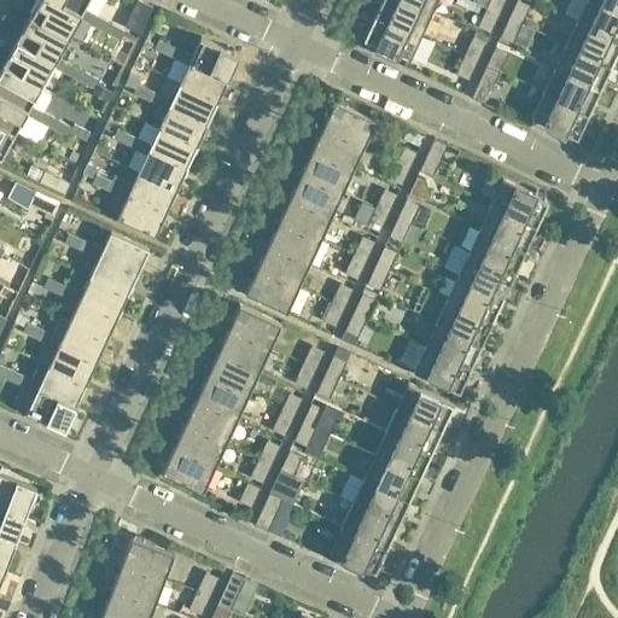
[(104,19),(83,9),(81,12),(58,0),(38,0),(29,16),(68,36),(79,17),(99,28),(104,19)]
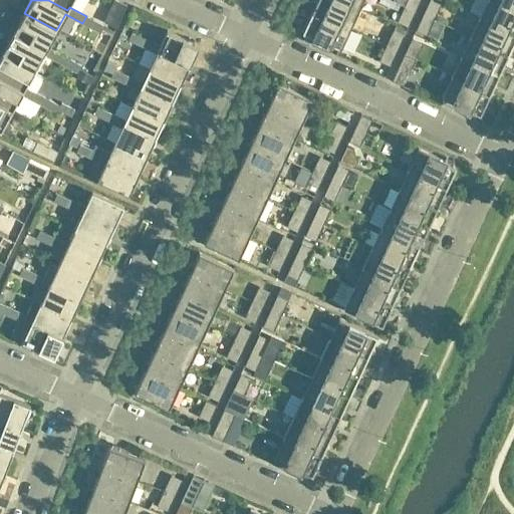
[(69,7),(72,0),(48,0),(67,10),(69,7)]
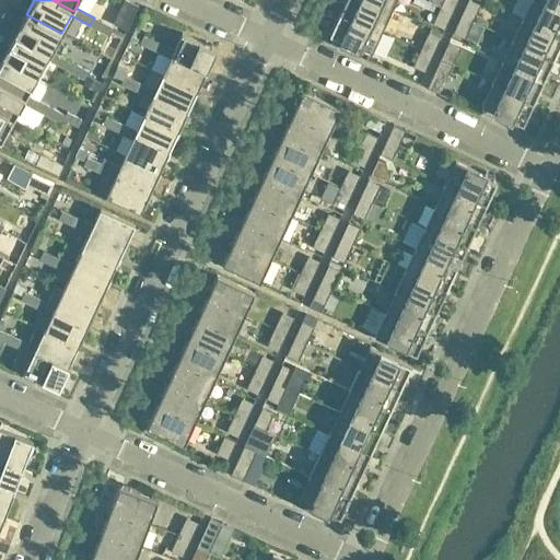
[(126,31),(138,6),(125,0),(123,0),(113,24),(126,31)]
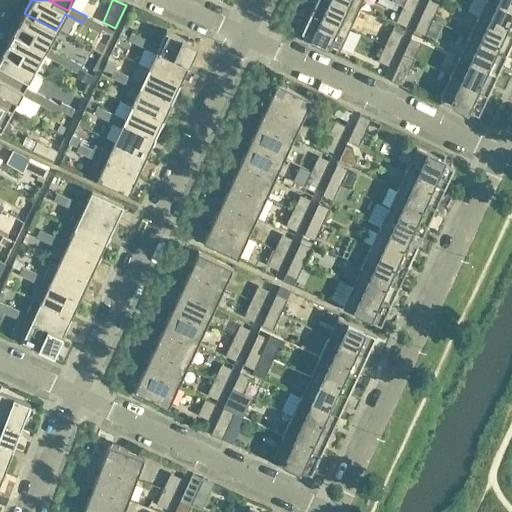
[(348,29),(357,9),(337,0),(315,0),(310,11),(348,29)]
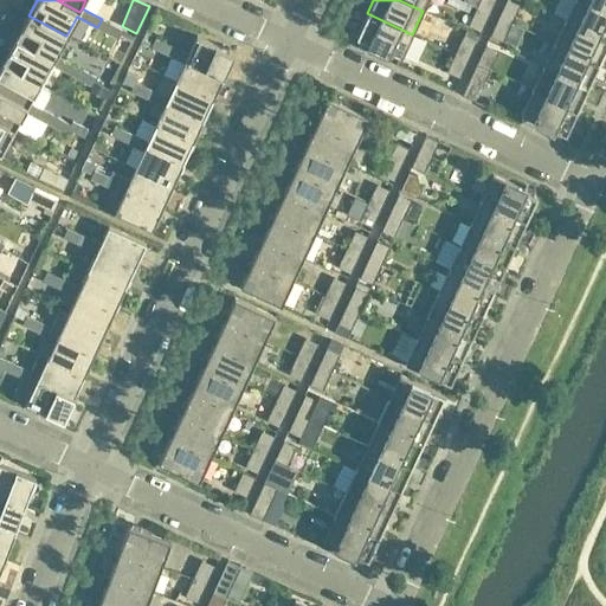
[(399,0),(423,11),(427,0),(399,0)]
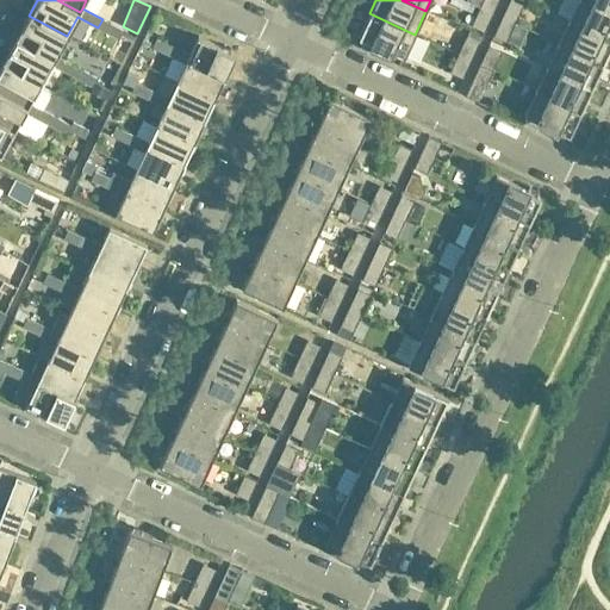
[(481,0),(479,7),(492,13),(498,0),(481,0)]
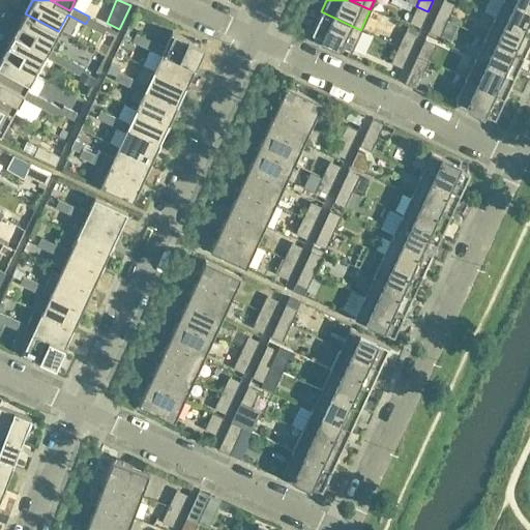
[(442,0),(436,16),(447,21),(453,5),(442,0)]
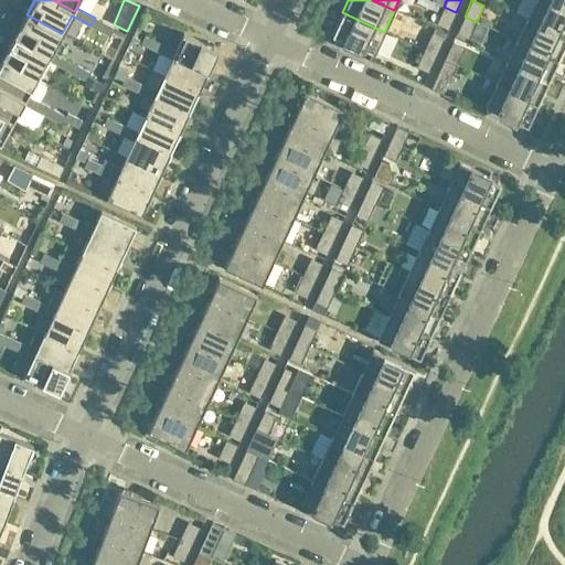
[(564,36),(564,10),(543,0),(534,0),(526,19),(564,36)]
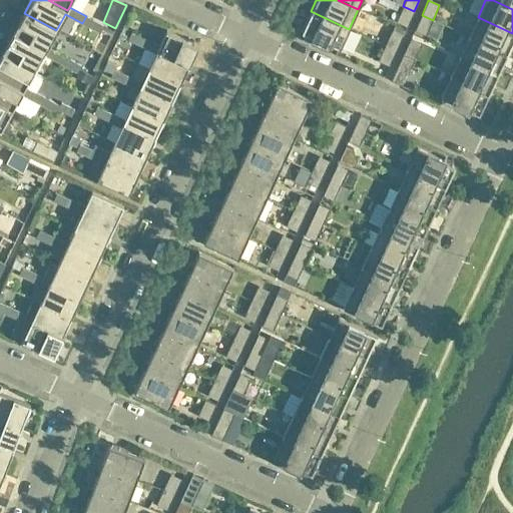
[(512,0),(493,0),(512,9),(512,0)]
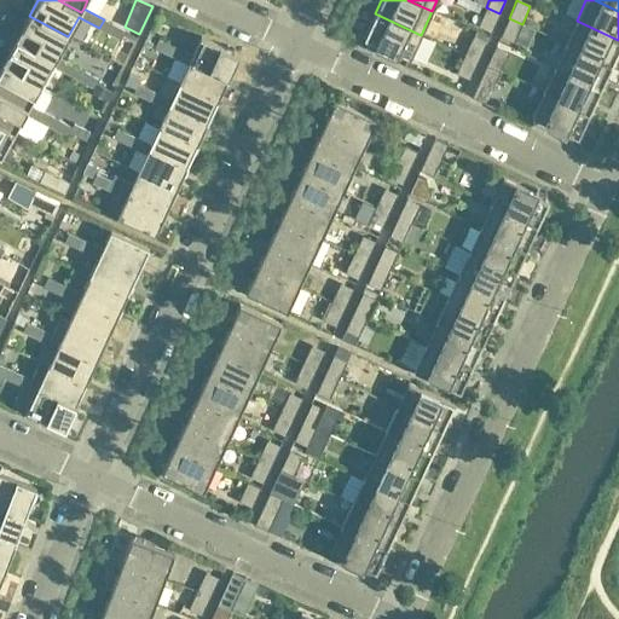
[(492,32),(499,13),(486,7),(478,25),(492,32)]
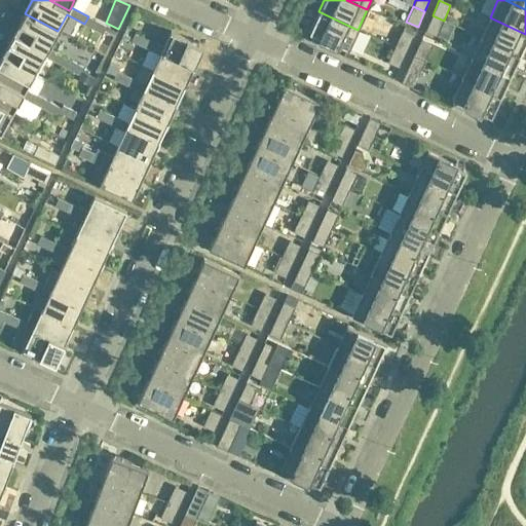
[(347,50),(358,30),(318,11),(308,32),(347,50)]
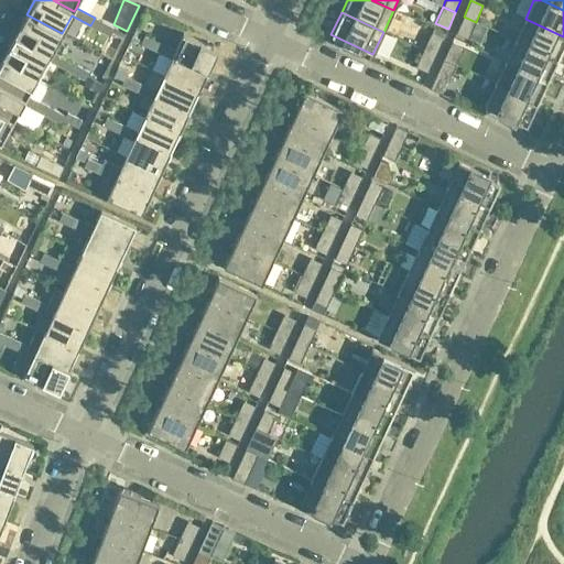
[(52,52),(62,33),(26,14),(14,36),(50,55),(52,52)]
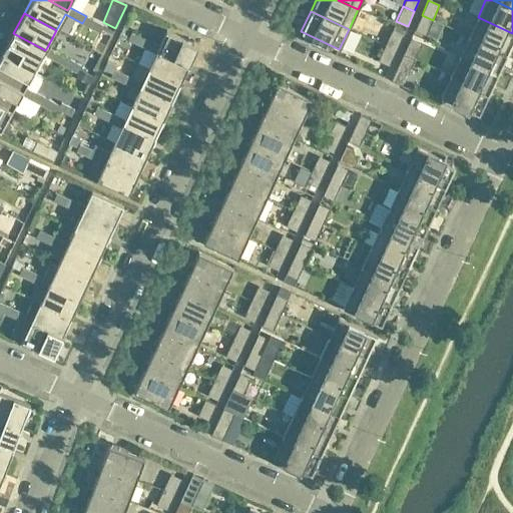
[(426,34),(433,20),(422,15),(415,29),(426,34)]
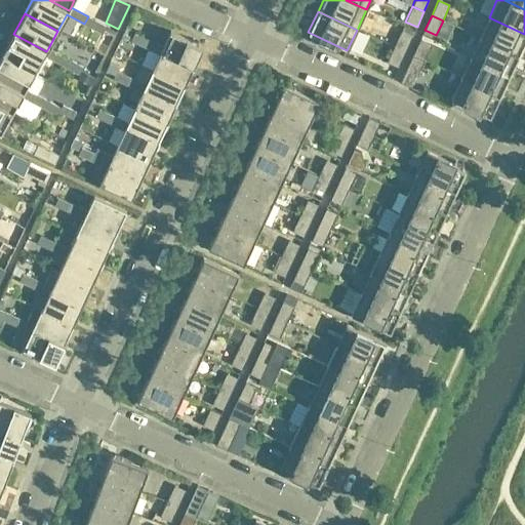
[(106,27),(88,16),(84,24),(102,34),(106,27)]
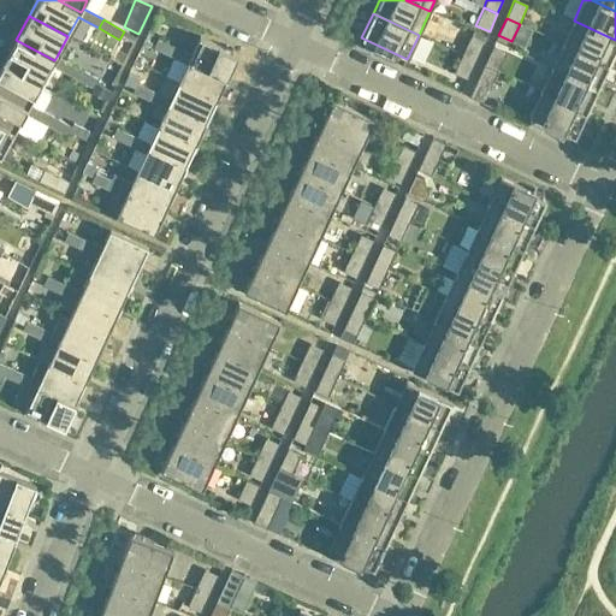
[(609,65),(615,48),(615,40),(574,21),(563,45),(609,65)]
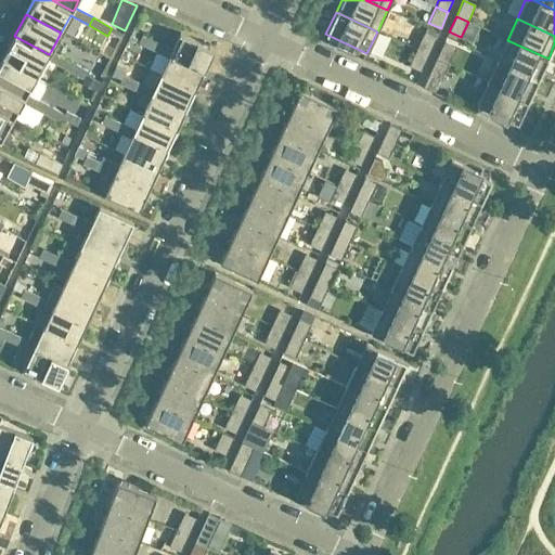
[(205,69),(214,49),(180,33),(171,50),(157,43),(153,51),(168,57),(170,53),(205,69)]
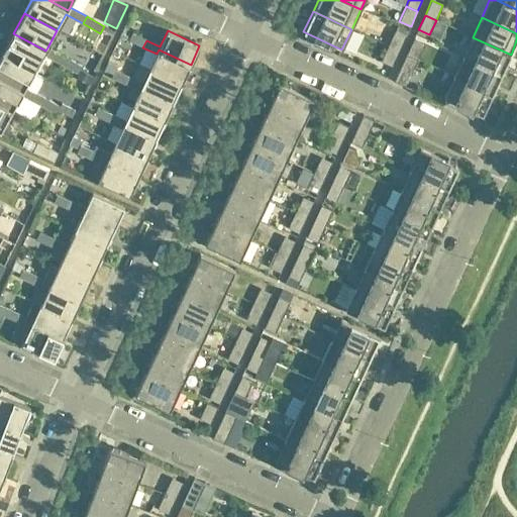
[(395,31),(388,45),(399,50),(406,36),(395,31)]
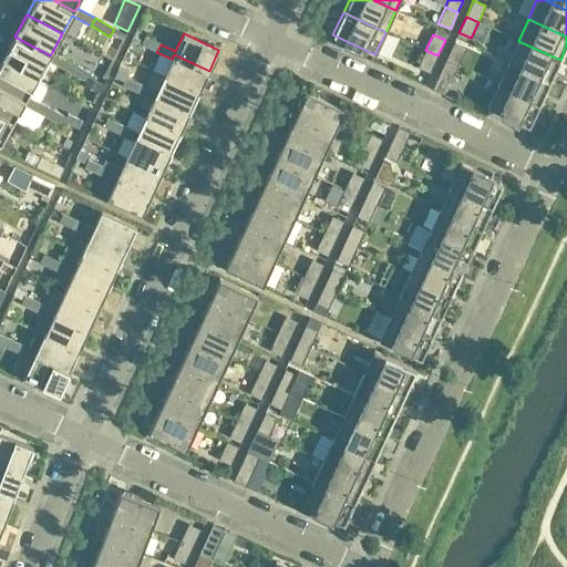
[(71,62),(52,52),(50,55),(14,37),(2,59),(38,78),(48,60),(66,70),(71,62)]
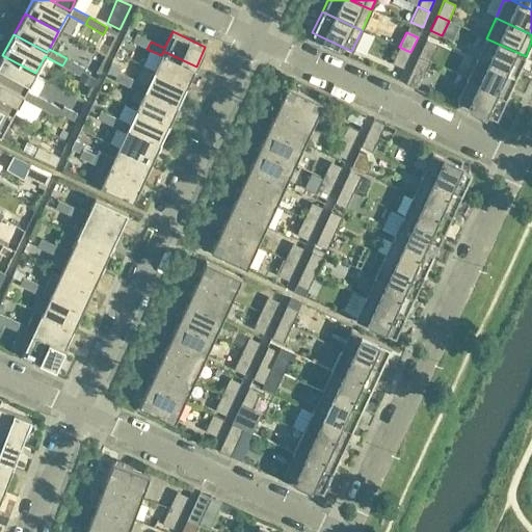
[(132,42),(147,49),(151,42),(136,34),(132,42)]
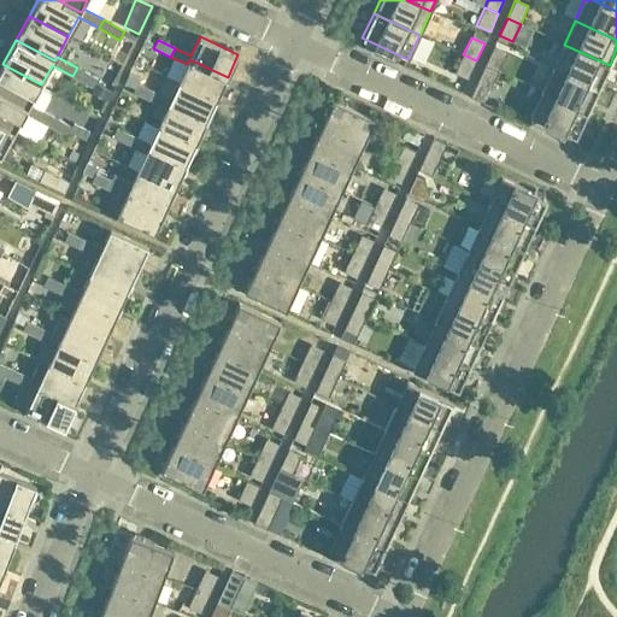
[(598,89),(610,65),(564,45),(552,68),(598,89)]
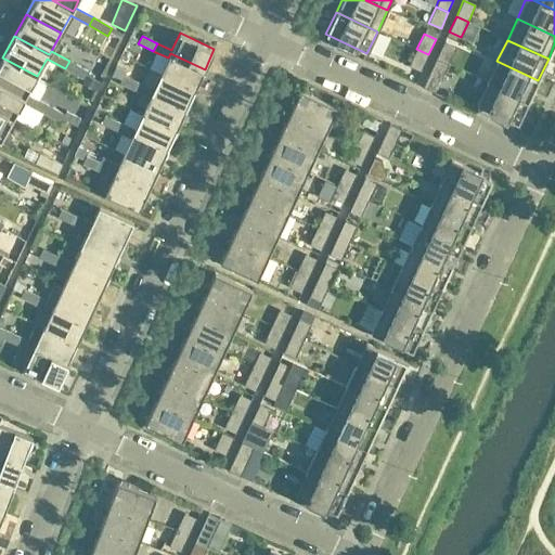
[(443,42),(436,59),(449,64),(455,48),(443,42)]
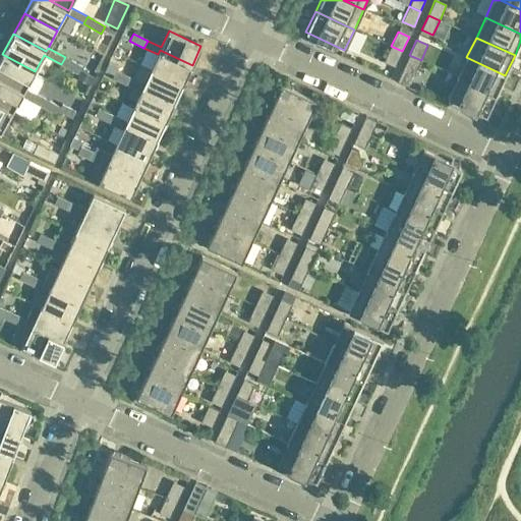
[(395,66),(402,51),(391,46),(384,61),(395,66)]
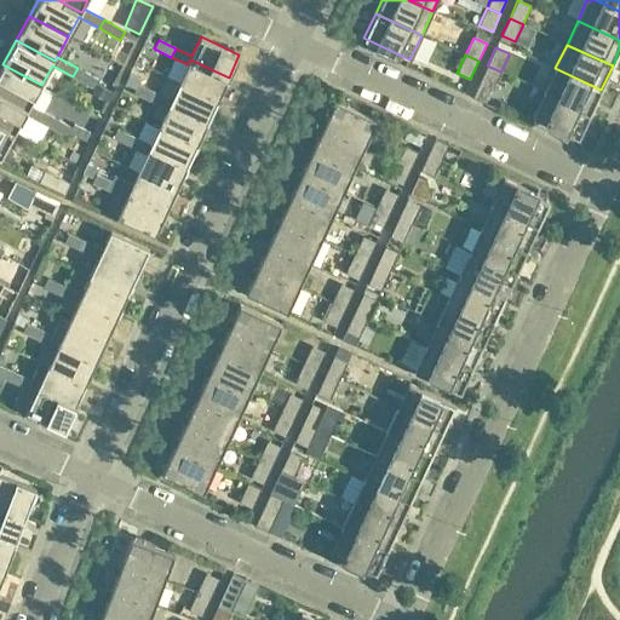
[(218,101),(229,78),(190,59),(188,64),(179,82),(218,101)]
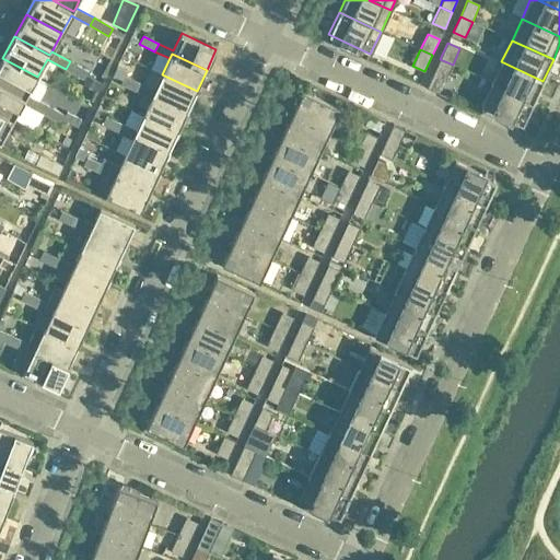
[(27,95),(37,77),(2,58),(0,61),(0,84),(25,98),(27,95)]
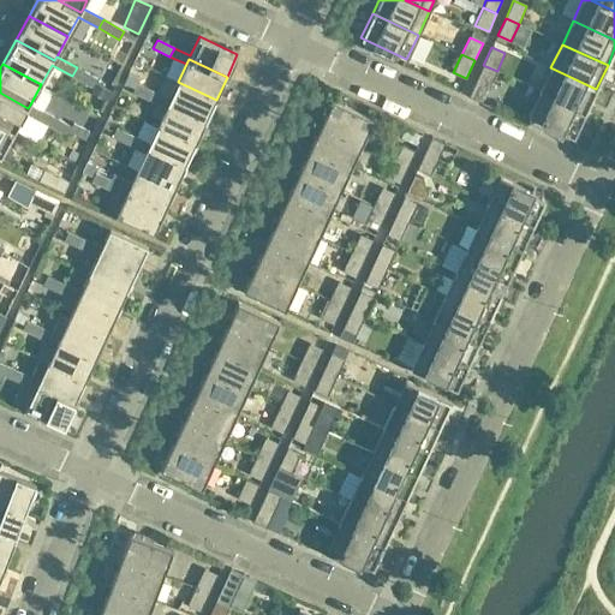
[(482,103),(497,71),(483,65),(469,97),(482,103)]
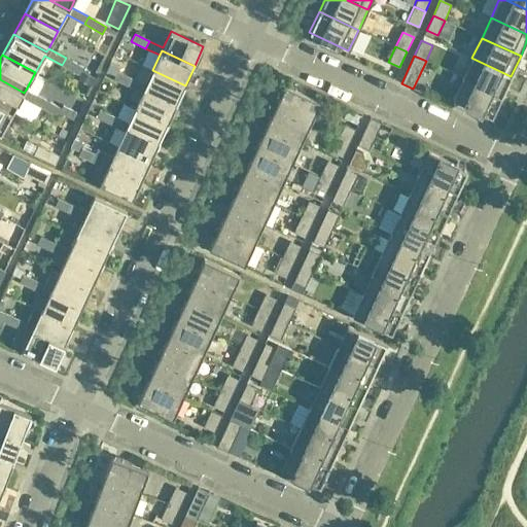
[(83,67),(66,58),(62,65),(79,74),(81,71),(83,67)]
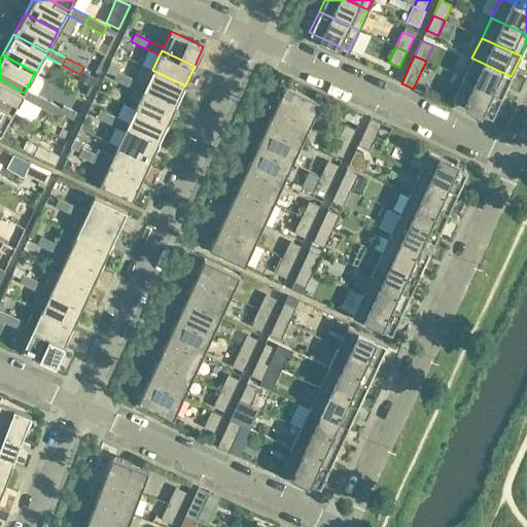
[(501,97),(511,76),(471,58),(462,78),(501,97)]
